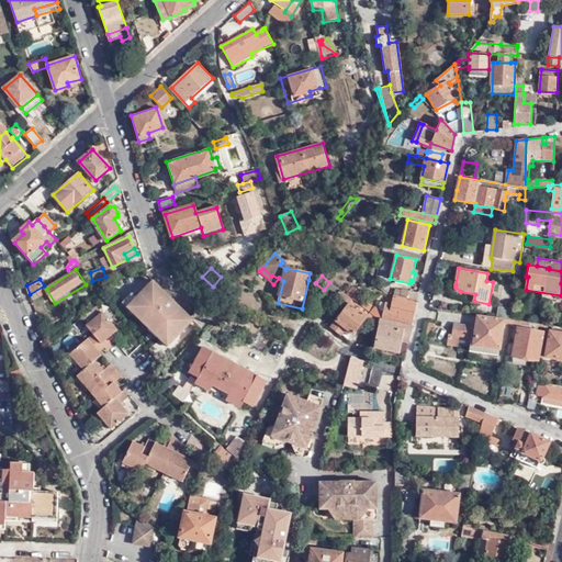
[(204,328),(215,316),(203,305),(192,316),(182,307),(179,310),(166,295),(168,293),(155,280),(148,285),(147,284),(134,292),(139,296),(131,304),(143,315),(141,317),(150,327),(154,325),(172,344),(195,319),(204,328)]
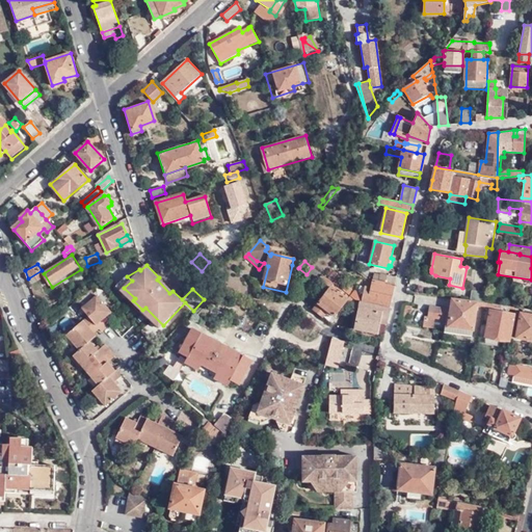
[(321,274),(312,267),(307,274),(302,278),(311,286),(317,278),(321,274)]
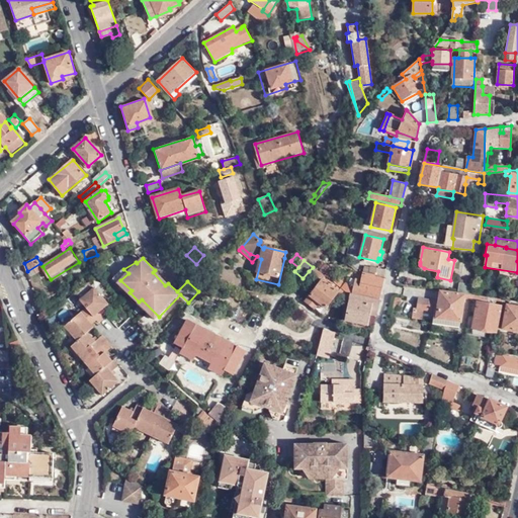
[(325,263),(319,271),(324,275),(325,276),(328,271),(331,272),(333,270),(325,263)]
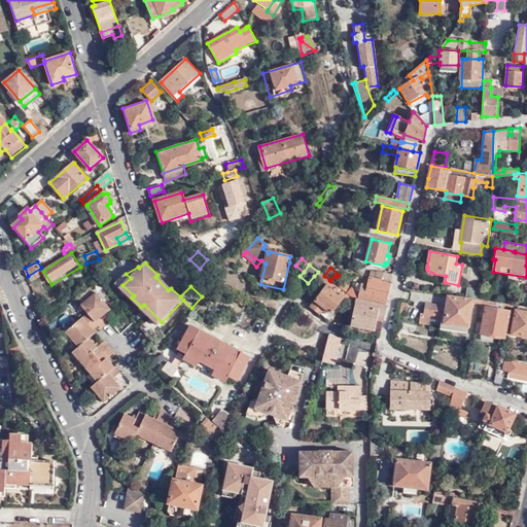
[(377,271),(375,279),(391,282),(392,275),(377,271)]
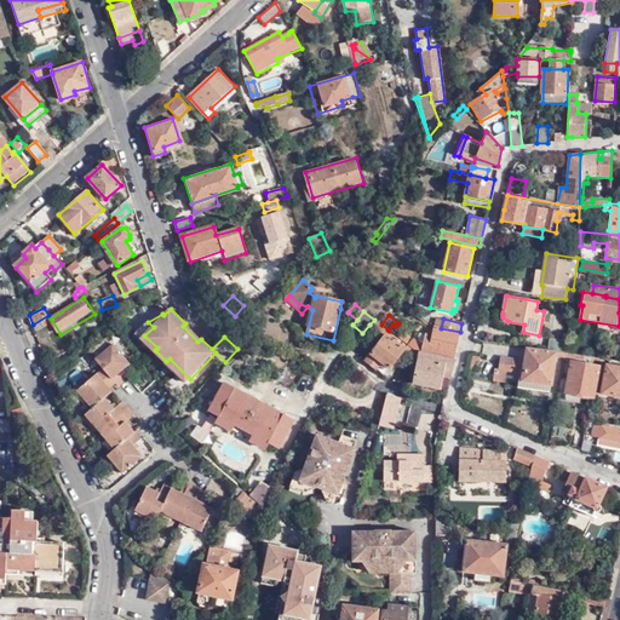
[(154,327),(148,322),(136,334),(153,351),(155,350),(158,348),(144,336),(154,327)]
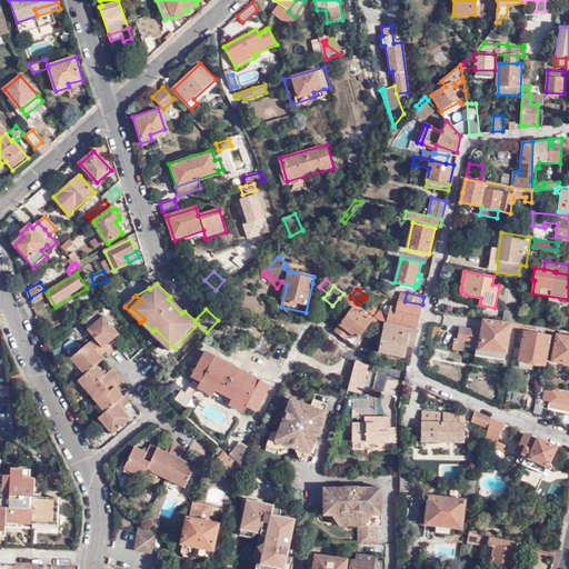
[(181,313),(185,311),(170,297),(168,299),(181,313)]
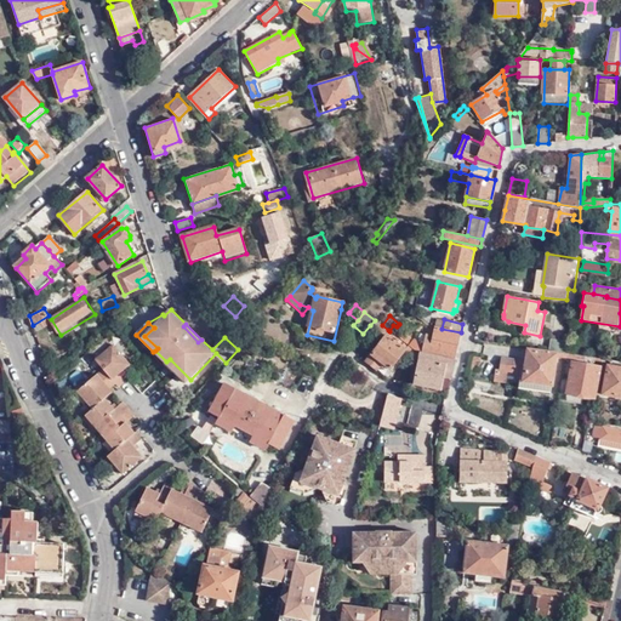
[(382,325),(380,324),(376,329),(379,331),(385,335),(388,330),(382,325)]
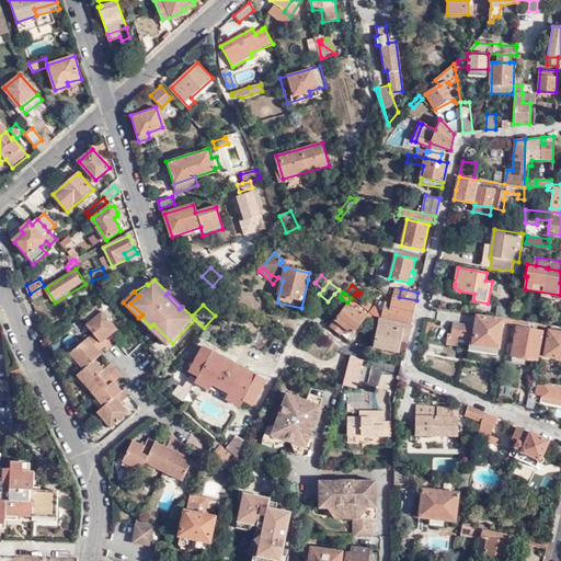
[(370,312),(374,307),(358,295),(355,294),(352,299),(370,312)]
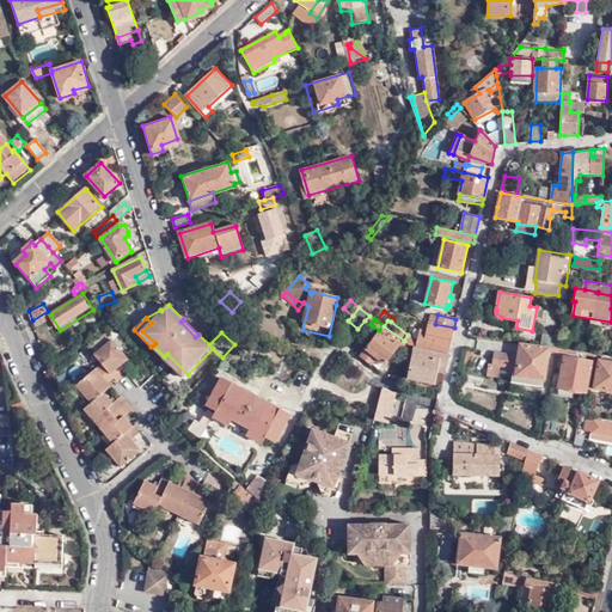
[(435,324),(429,322),(427,330),(420,329),(417,338),(410,336),(408,335),(404,341),(409,344),(414,346),(448,354),(454,328),(435,324)]
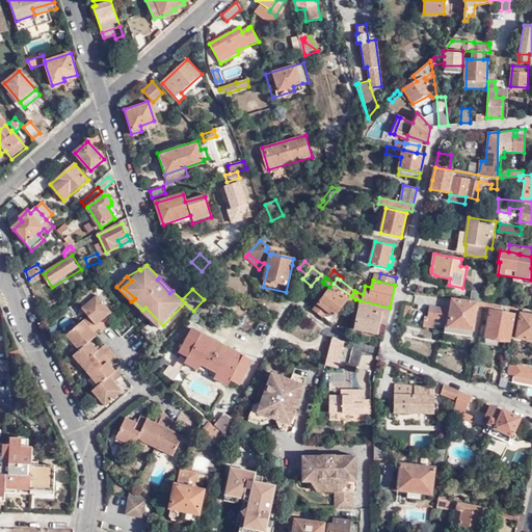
[(336,317),(351,296),(334,284),(333,283),(329,287),(325,293),(312,310),(322,317),(327,311),(336,317)]
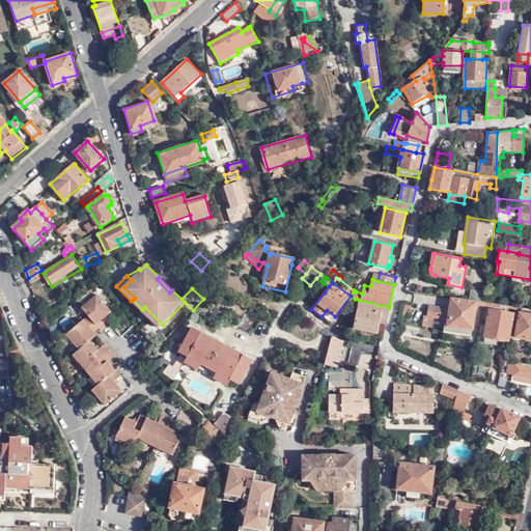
[(329,286),(324,283),(320,288),(325,292),(329,286)]
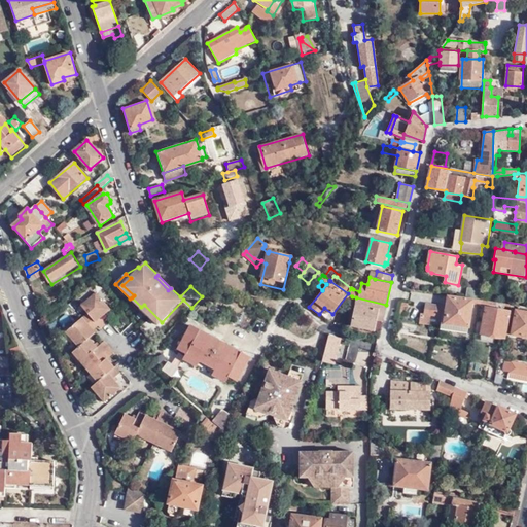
[(84,304),(97,293),(93,287),(80,297),(84,304)]
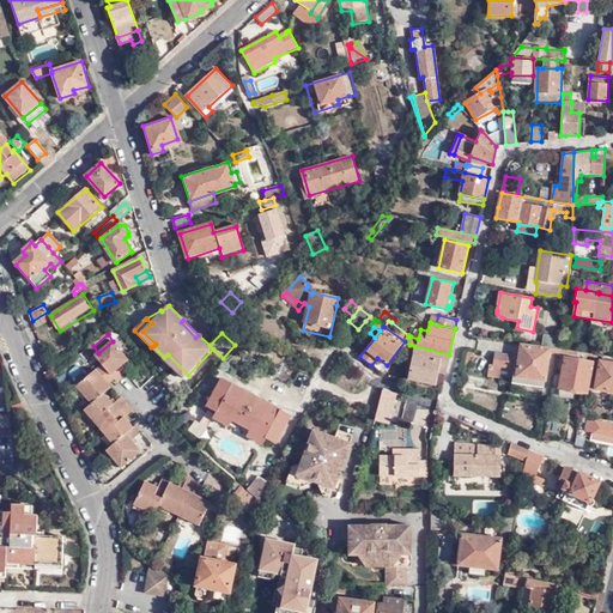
[(542,346),(559,349),(562,338),(544,334),(542,346)]
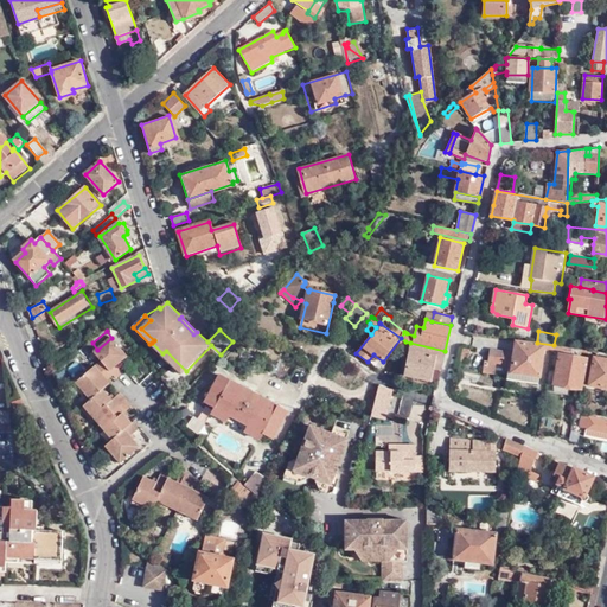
[(107,447),(110,451),(119,461),(121,464),(140,446),(132,438),(141,429),(134,422),(133,425),(125,414),(133,407),(121,394),(114,400),(104,390),(112,384),(108,381),(114,376),(117,379),(125,374),(119,365),(128,357),(113,337),(112,338),(97,350),(95,352),(102,360),(77,382),(85,393),(91,398),(85,406),(85,407),(94,416),(114,440),(107,447)]
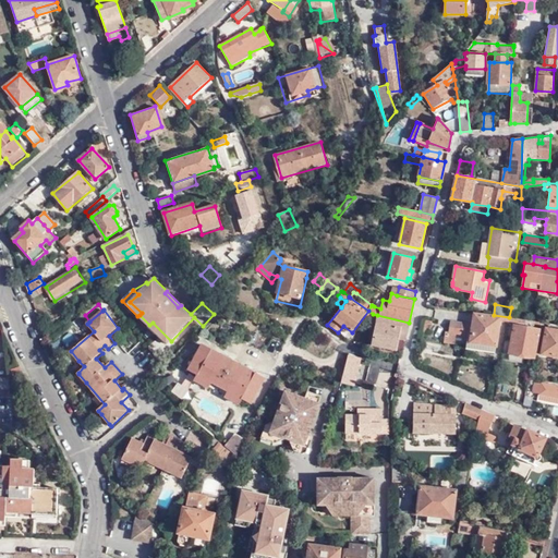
[(501,318),(474,314),(469,348),(495,352),(495,348),(497,349),(501,318)]
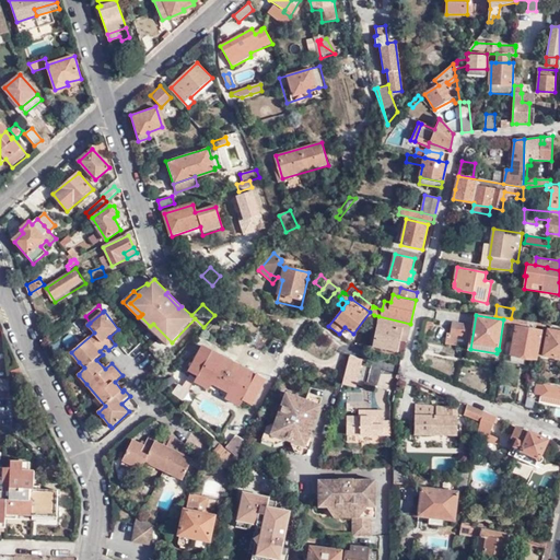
[(408,335),(410,324),(378,316),(373,347),(398,352),(400,341),(403,333),(408,335)]
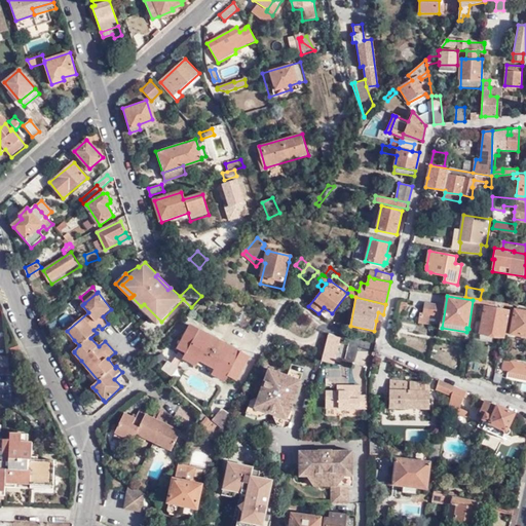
[(440,305),(425,302),(423,313),(420,312),(418,322),(427,324),(429,314),(438,315),(440,305)]
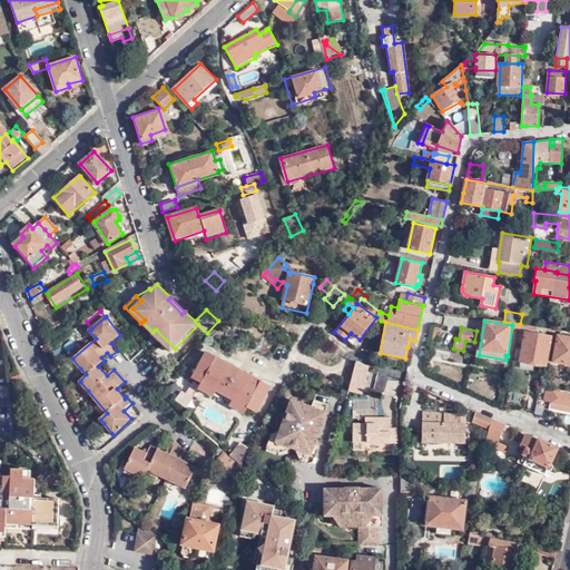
[(172,352),(175,349),(156,330),(153,332),(153,333),(172,352)]
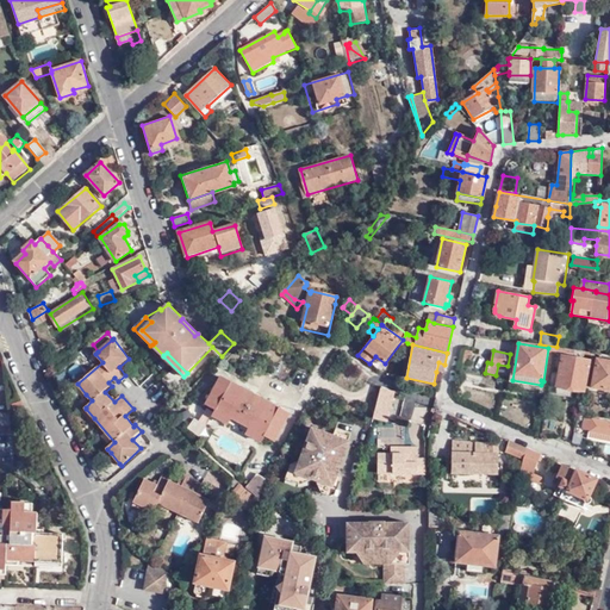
[(584,391),(589,360),(564,355),(559,386),(584,391)]
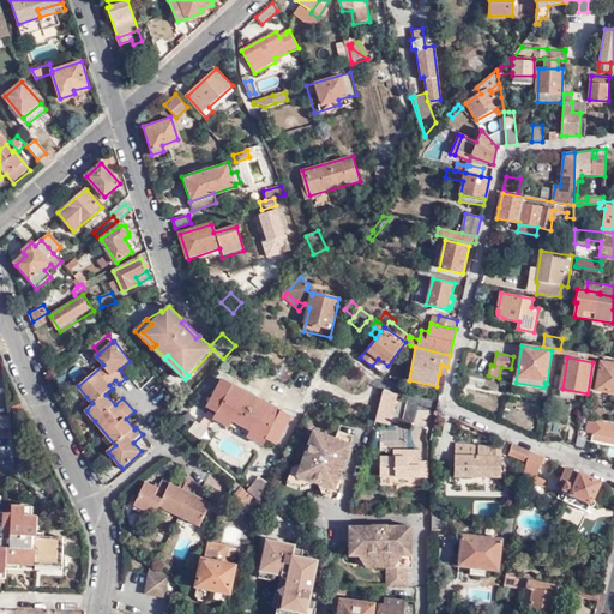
[(613,391),(613,363),(599,361),(594,387),(613,391)]
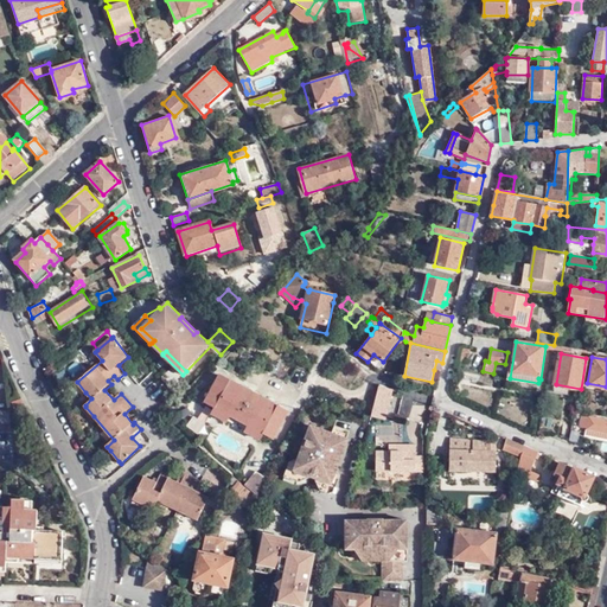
[(240,421),(254,395),(251,394),(217,376),(204,402),(211,407),(227,415),(228,415),(237,421),(238,422),(240,421)]
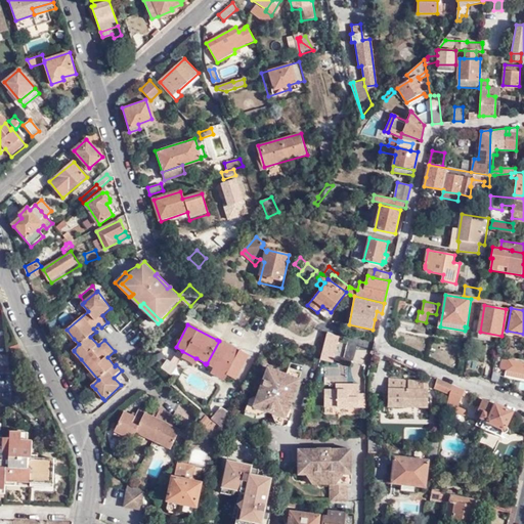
[(72,341),(74,339),(67,330),(64,332),(72,341)]
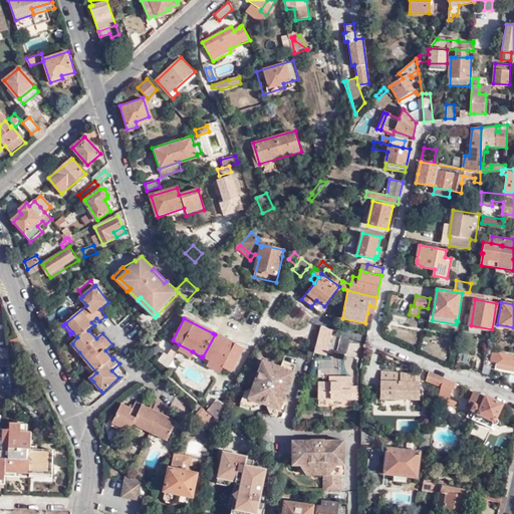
[(321,327),(314,351),(314,352),(325,354),(331,329),(321,327)]
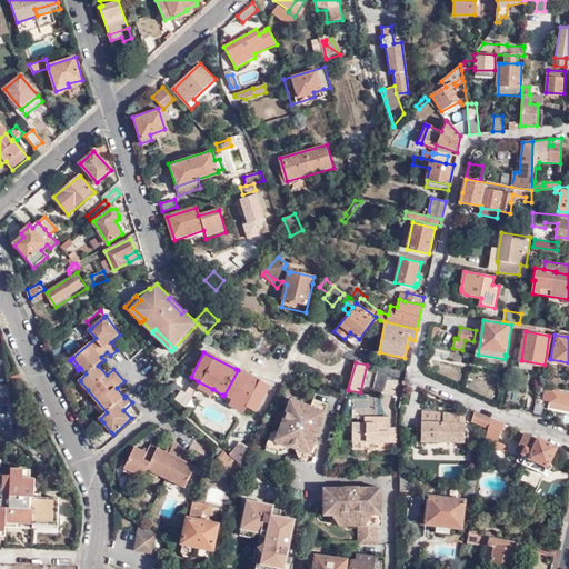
[(253,411),(267,387),(238,370),(225,395),(223,396),(230,398),(245,407),(253,411)]
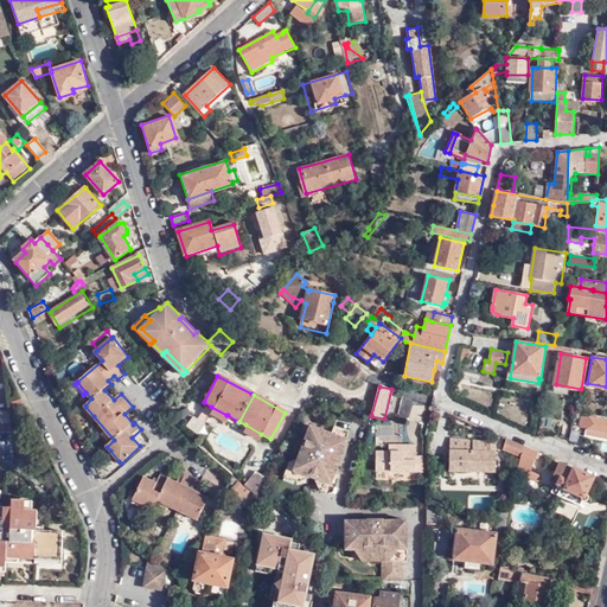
[(91,417),(94,416),(85,407),(83,409),(91,417)]
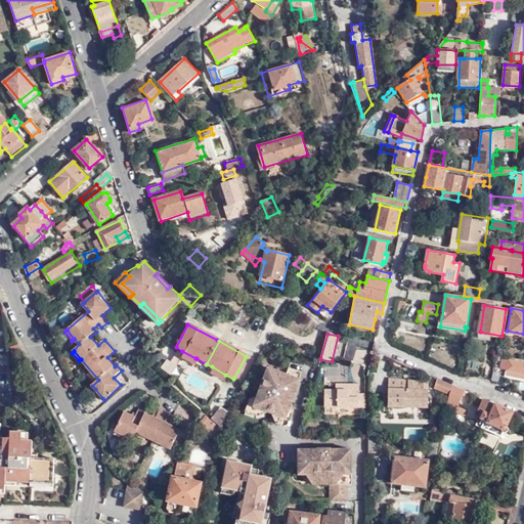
[(179,357),(192,364),(197,358),(195,358),(182,351),(179,357)]
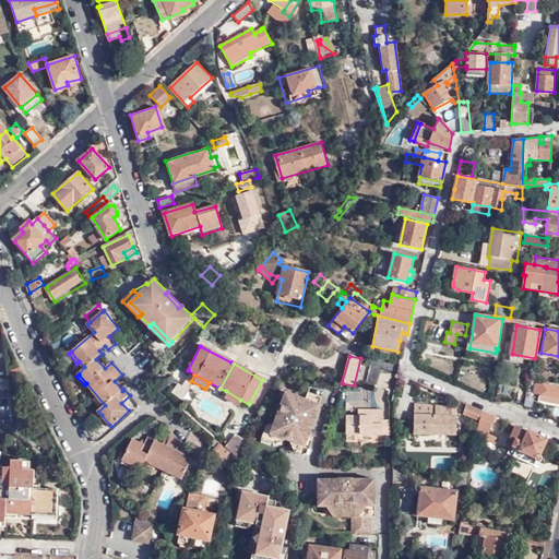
[(0,390),(11,389),(10,377),(0,378),(0,390)]
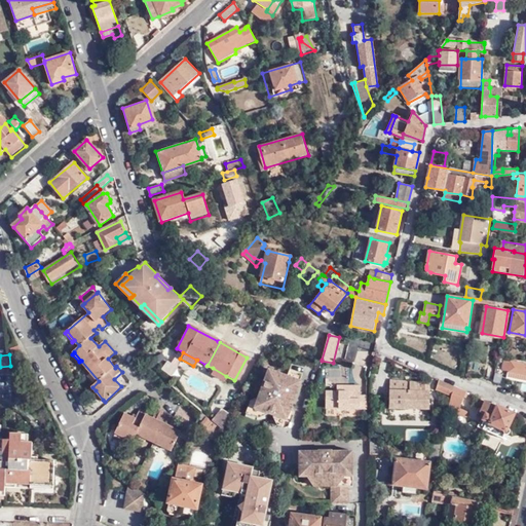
[(162,368),(172,375),(178,367),(167,360),(162,368)]
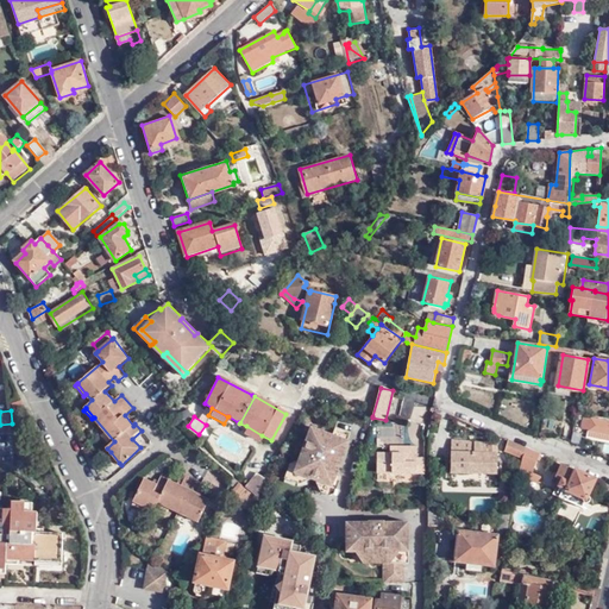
[(589,429),(608,432),(608,420),(590,416),(590,419),(583,418),(582,427),(589,429)]
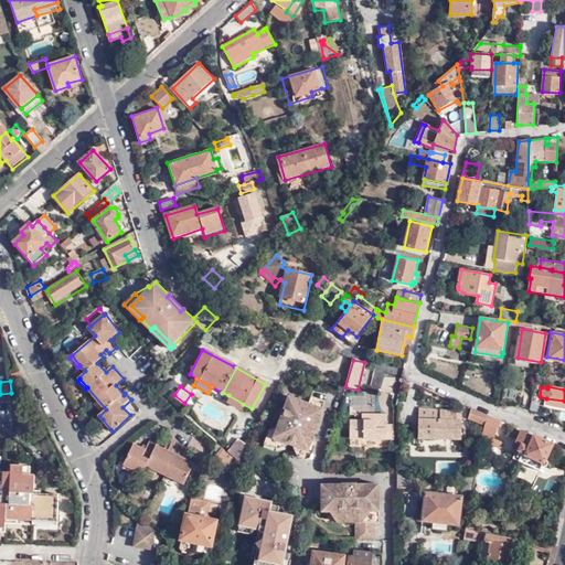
[(525,394),(522,407),(530,411),(533,397),(533,396),(525,394)]
